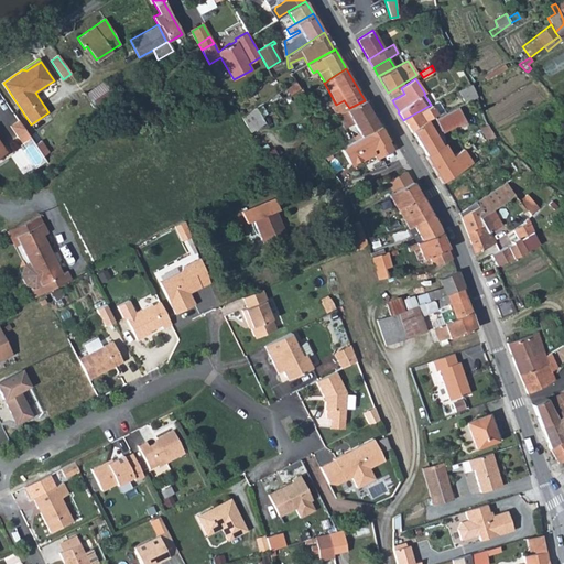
[(84,94),(94,109),(114,95),(102,80),(84,94)]
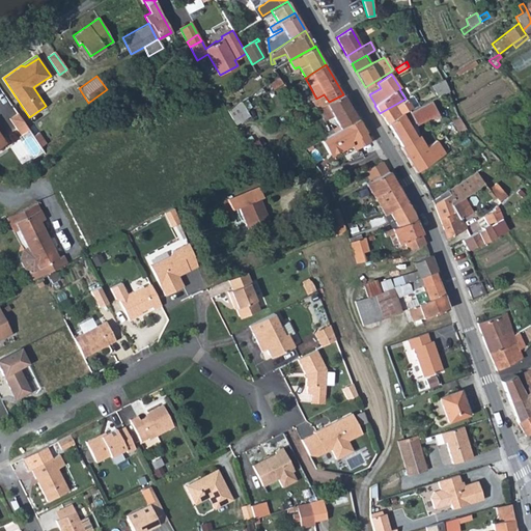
[(437,96),(443,93),(448,90),(444,82),(442,79),(431,84),(437,96)]
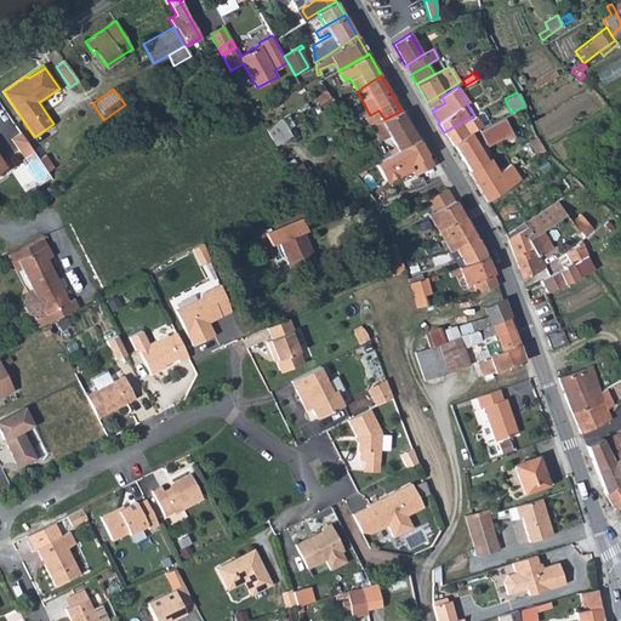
[(523,124),(529,120),(525,110),(524,106),(518,109),(523,124)]
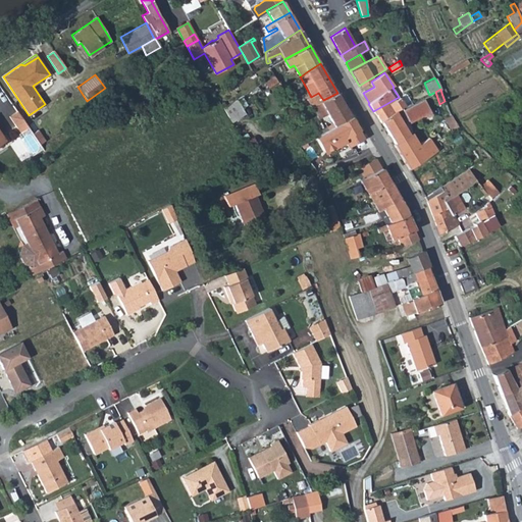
[(240,91),(219,103),(222,108),(235,100),(243,95),(240,91)]
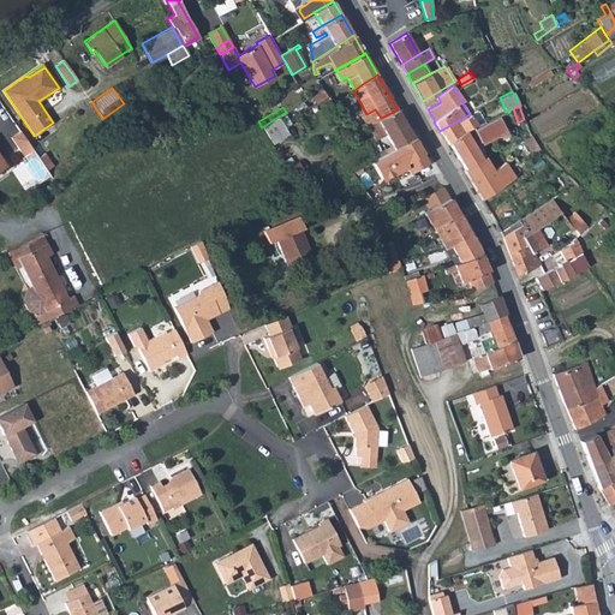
[(412,136),(398,109),(381,118),(368,126),(375,139),(384,135),(393,149),(412,136)]
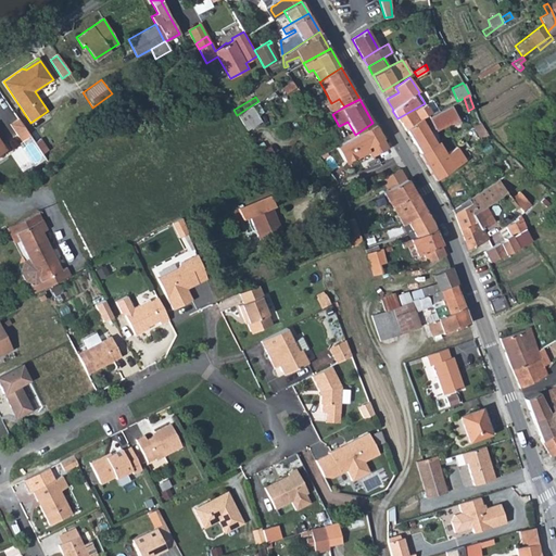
[(429,112),(426,114),(428,116),(440,111),(432,99),(425,103),(429,112)]
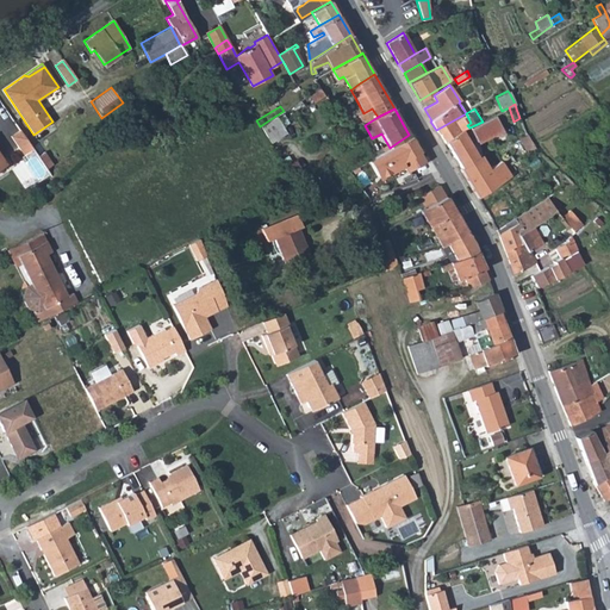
[(436,130),(442,142),(467,125),(471,123),(466,113),(436,130)]
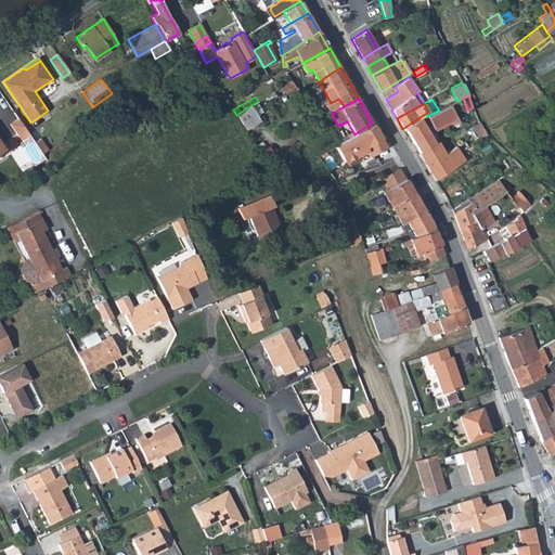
[(404,130),(418,152),(435,142),(428,130),(434,127),(434,128),(439,125),(440,126),(443,126),(443,124),(443,123),(444,121),(446,123),(455,118),(449,105),(439,111),(427,116),(425,114),(402,129),(403,131),(404,130)]
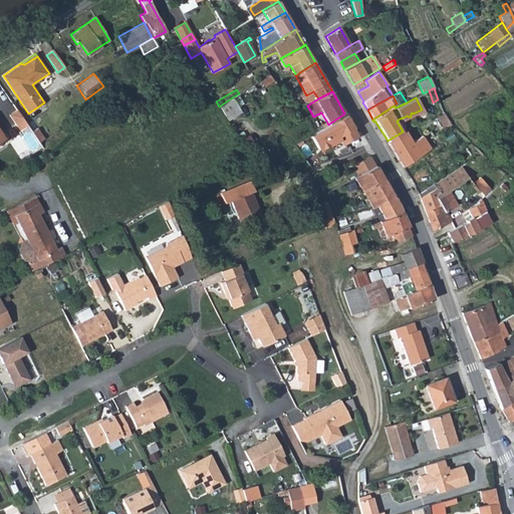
[(219,106),(227,119),(239,112),(231,98),(219,106)]
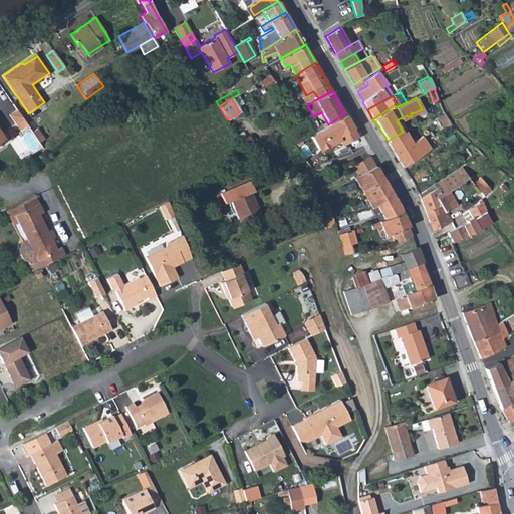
[(27,126),(17,109),(9,114),(20,131),(27,126)]
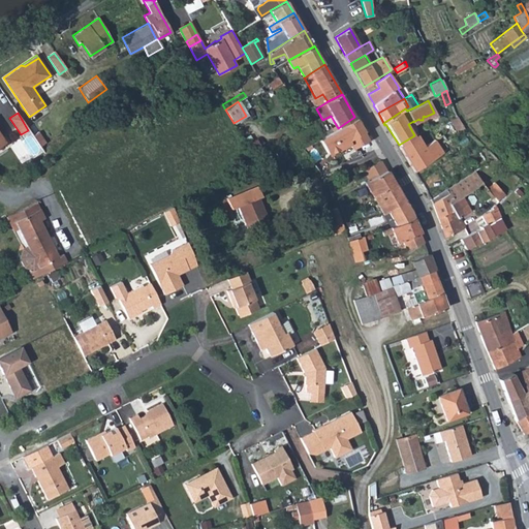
[(368,139),(354,117),(338,128),(318,139),(327,153),(348,142),(352,149),(368,139)]
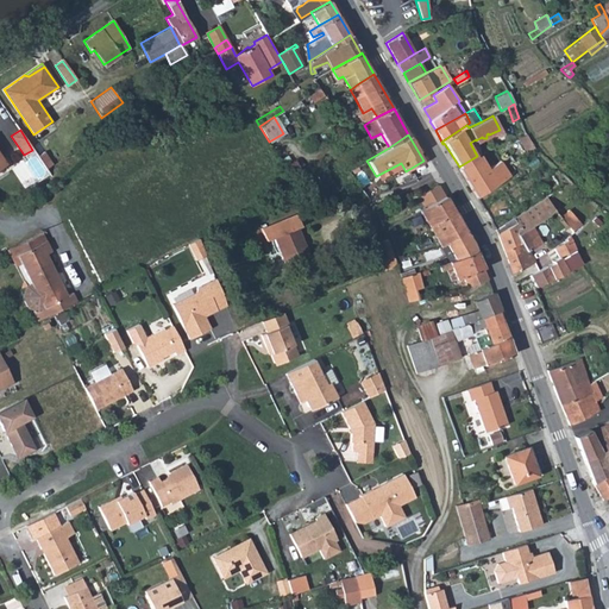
[(525,152),(533,146),(529,140),(526,135),(519,139),(525,152)]
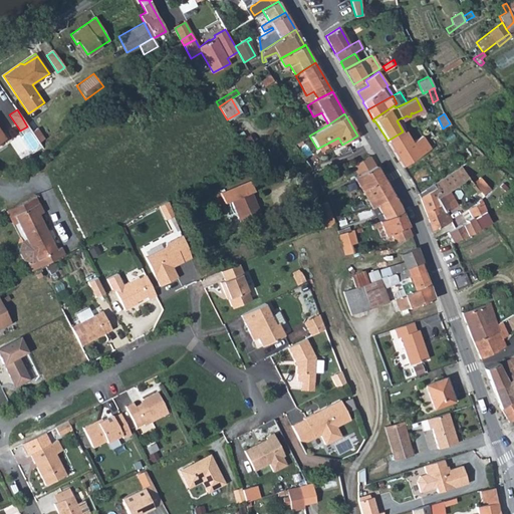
[(403,132),(388,141),(389,143),(388,144),(402,166),(430,147),(426,140),(416,123),(403,132)]
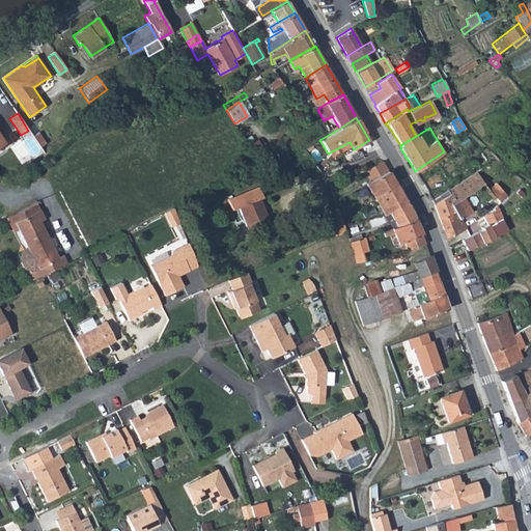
[(451,137),(440,144),(444,151),(456,144),(451,137)]
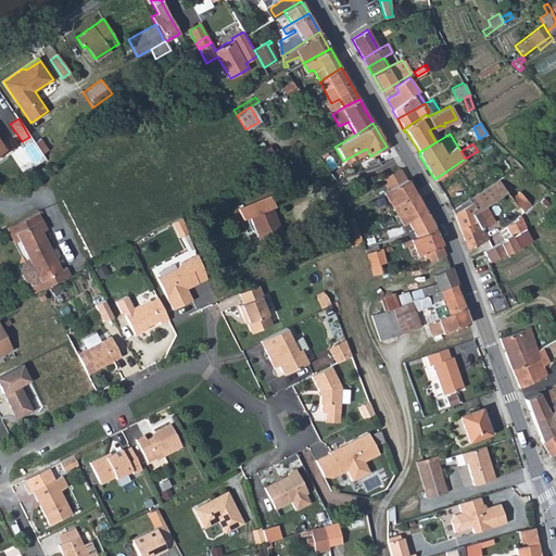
[(406,178),(401,168),(381,179),(388,188),(406,178)]
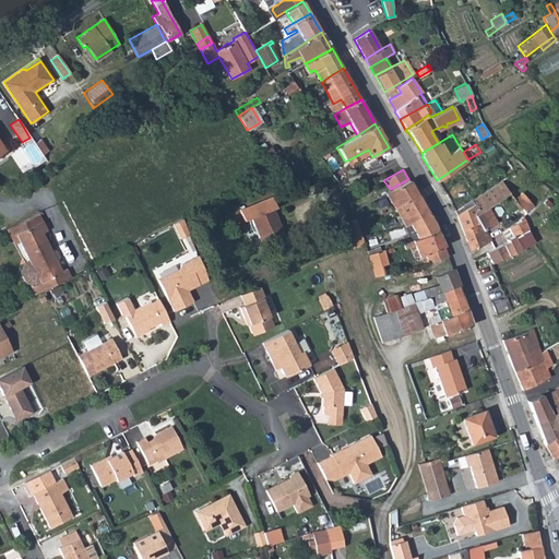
[(518,175),(515,171),(507,177),(509,180),(518,175)]
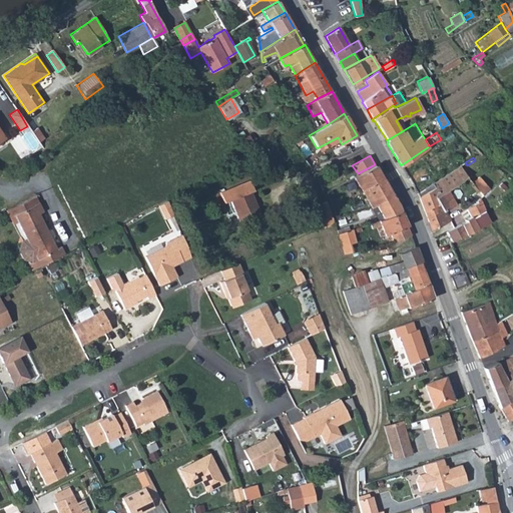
[(393,194),(375,164),(358,173),(356,175),(364,189),(367,187),(376,204),(393,194)]
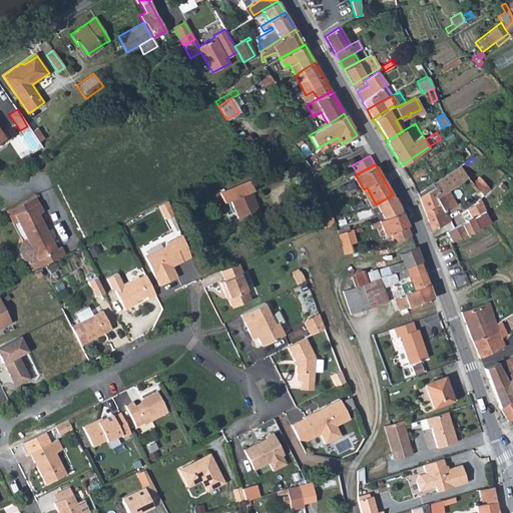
[(426,192),(418,196),(424,212),(439,204),(435,196),(447,189),(456,184),(467,176),(466,175),(459,165),(424,189),(426,192)]
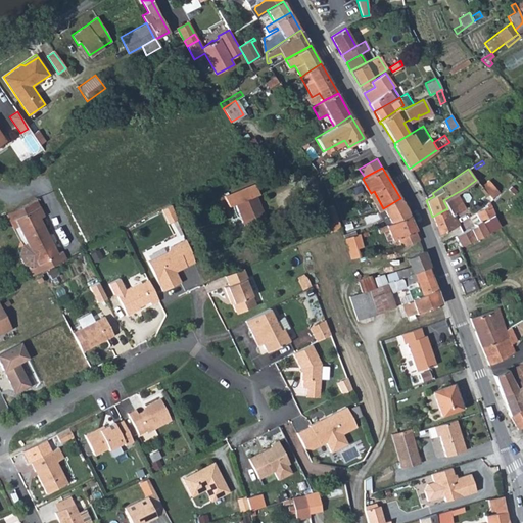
[(506,186),(515,178),(507,171),(502,175),(504,178),(501,181),(506,186)]
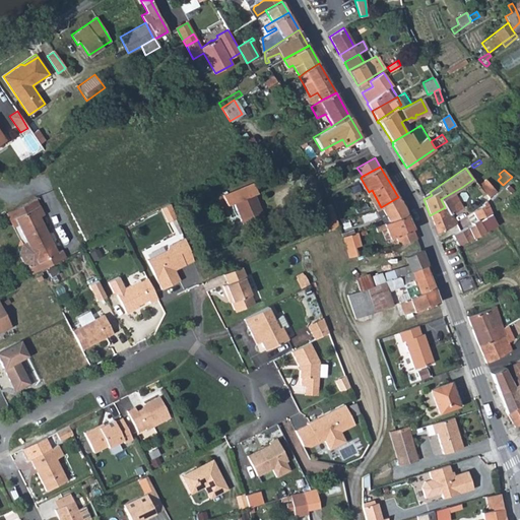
[(327,171),(319,174),(320,176),(324,186),(331,182),(327,171)]
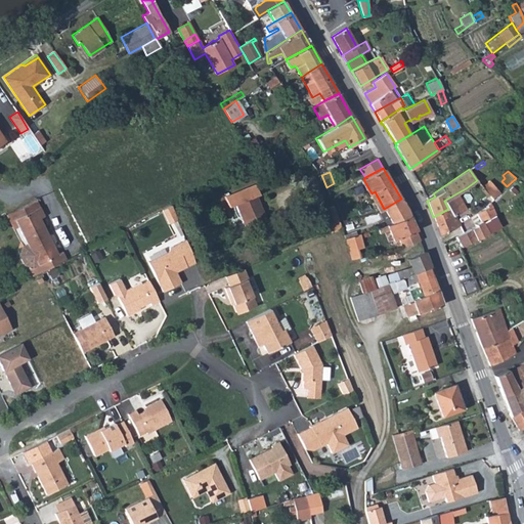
[(477,180),(481,186),(485,183),(480,177),(476,179),(477,180)]
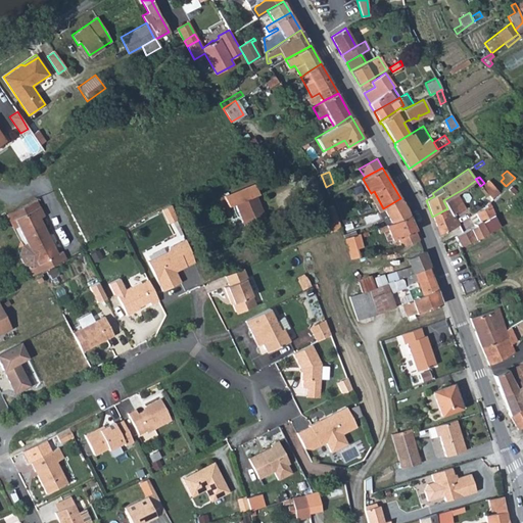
[(378,211),(383,208),(374,191),(371,193),(363,179),(360,181),(378,211)]
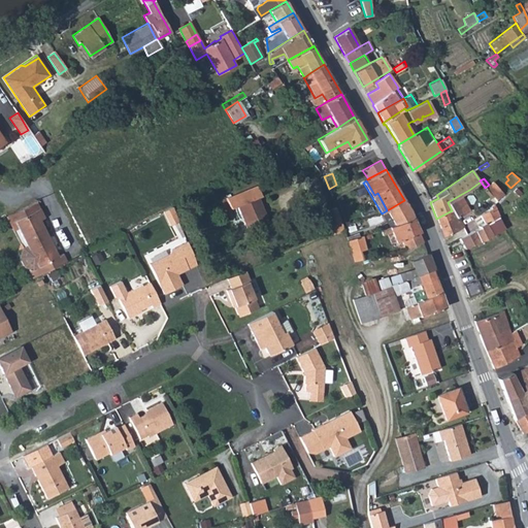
[(246,229),(267,222),(253,185),(220,197),(225,210),(237,205),(246,229)]
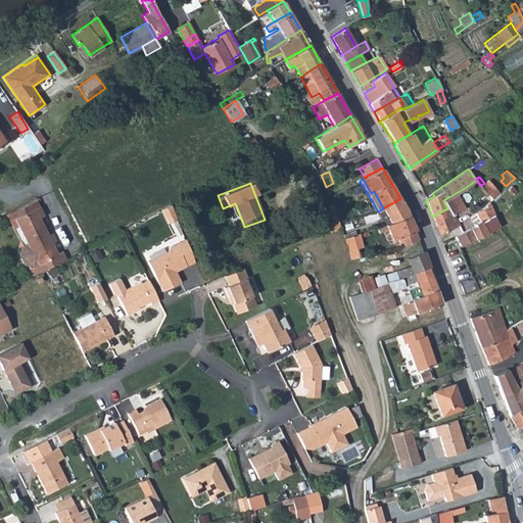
[(447,208),(452,216),(464,207),(456,193),(443,200),(447,208)]
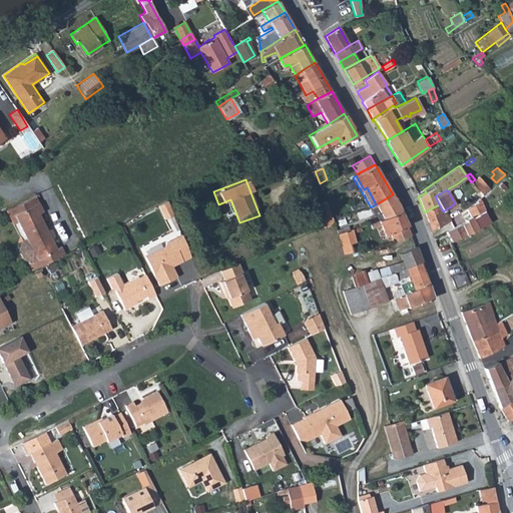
[(38,201),(34,194),(6,209),(10,217),(15,214),(38,201)]
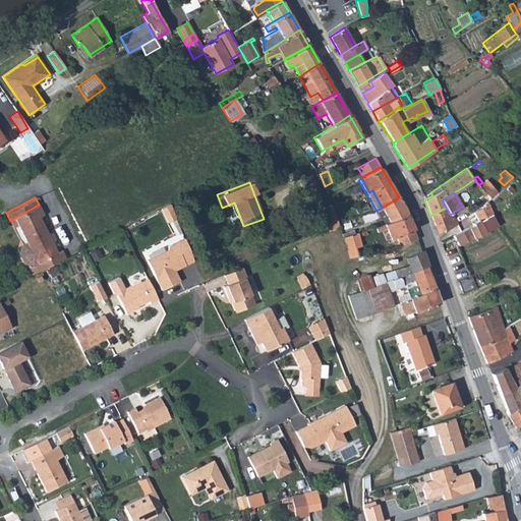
[(404,206),(399,197),(382,208),(389,221),(407,214),(404,206)]
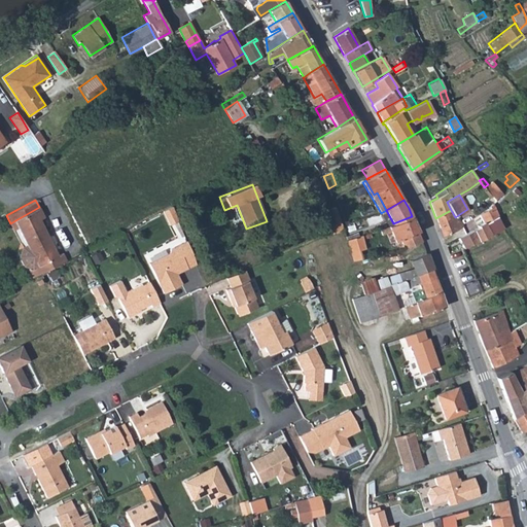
[(495,210),(492,204),(488,205),(490,208),(480,214),(486,225),(480,229),(478,226),(464,234),(457,238),(462,248),(502,229),(499,221),(497,216),(498,215),(495,210)]
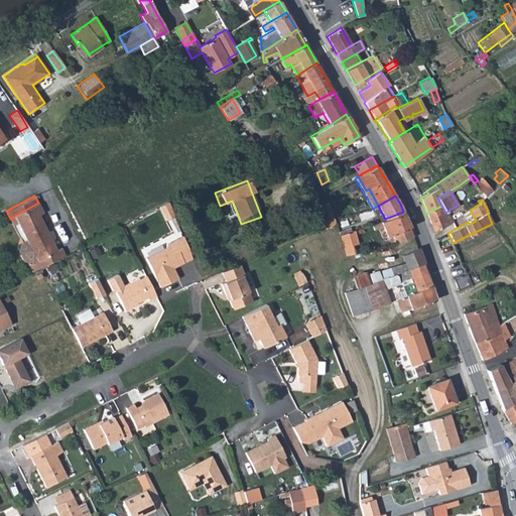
[(328,202),(315,207),(324,229),(336,224),(328,202)]
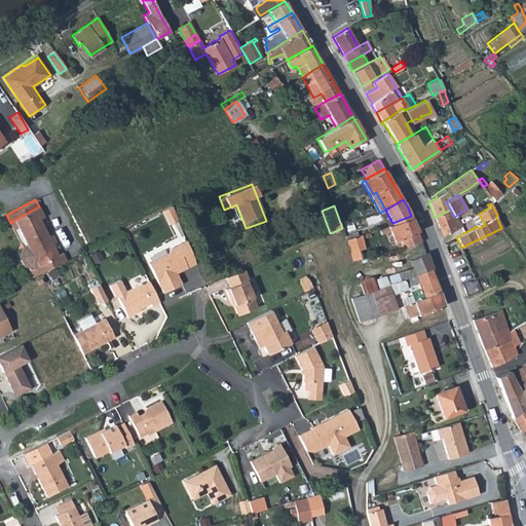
[(42,271),(66,259),(62,252),(57,254),(39,219),(44,216),(39,207),(15,220),(19,226),(27,242),(38,264),(42,271)]
